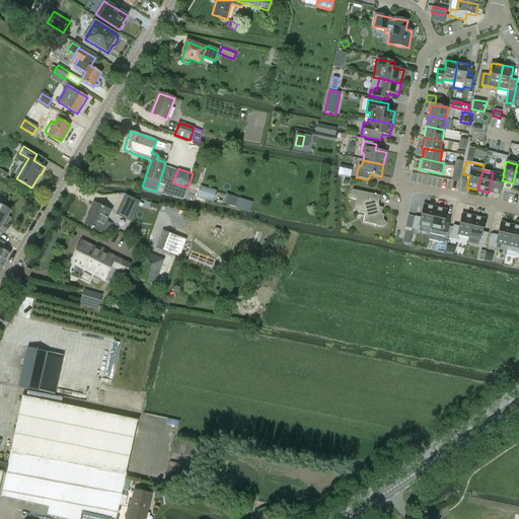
[(504,175),(503,175),(493,172),(489,193),(500,195),(503,180),(502,180),(504,175)]
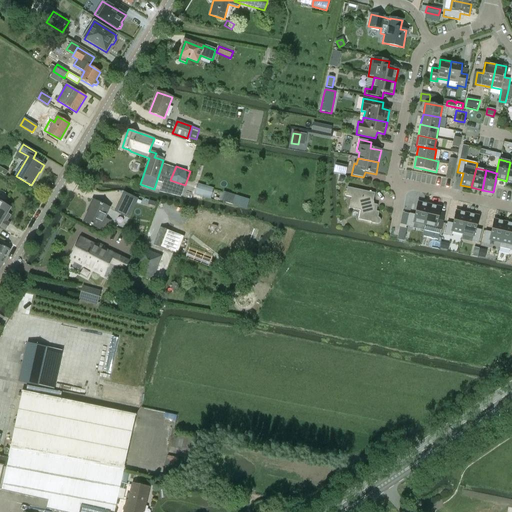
[(213,189),(197,185),(194,195),(210,200),(213,189)]
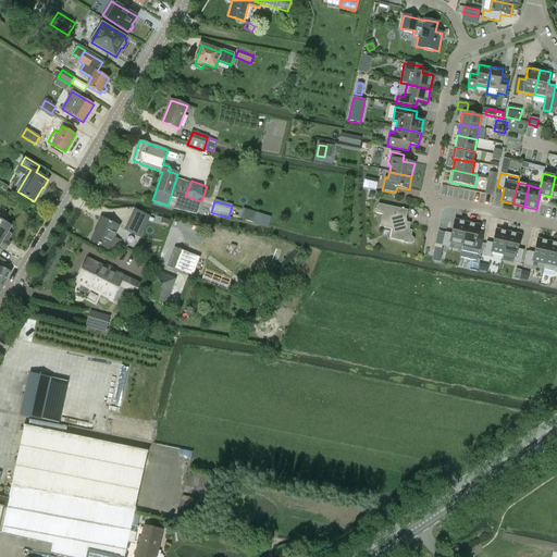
[(412,243),(413,242),(413,239),(412,238),(411,237),(412,231),(409,231),(410,223),(405,222),(405,220),(406,220),(408,210),(378,205),(375,213),(382,215),(380,227),(392,230),(390,239),(404,242),(404,243),(409,244),(411,244),(412,243)]
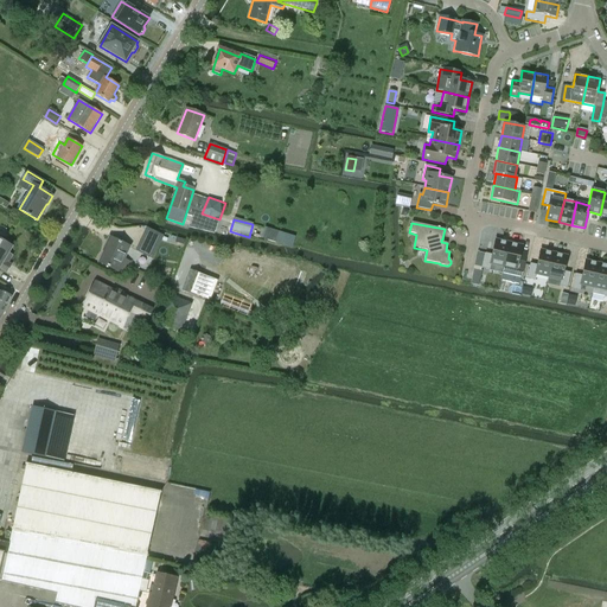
[(262,240),(275,244),(279,232),(266,229),(262,240)]
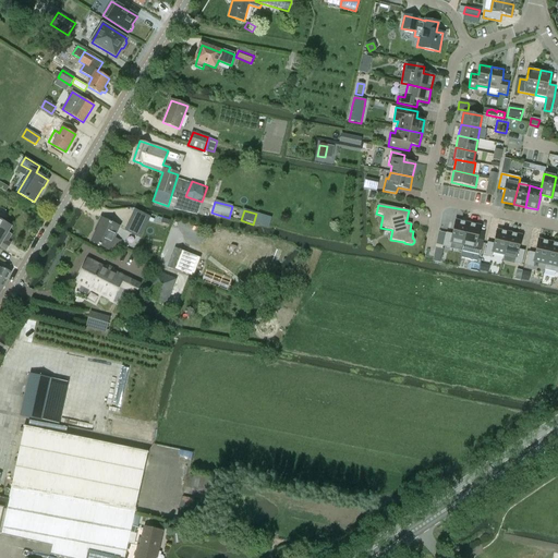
[(136,237),(144,223),(132,217),(125,230),(136,237)]
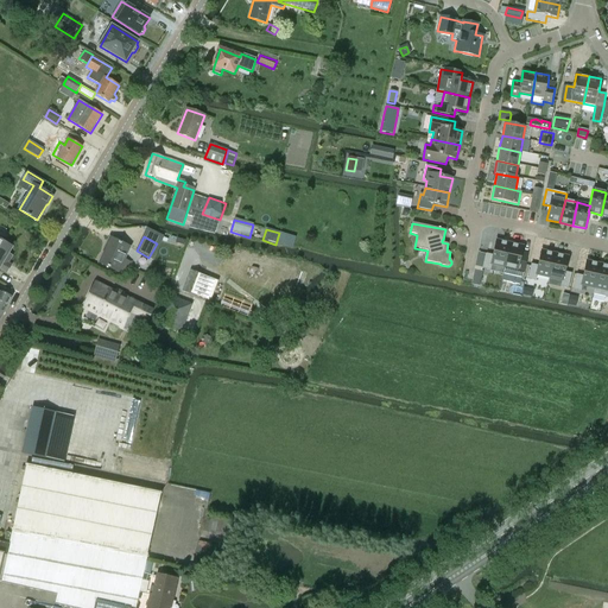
[(112,238),(99,263),(118,272),(125,276),(130,267),(122,264),(125,259),(131,247),(112,238)]
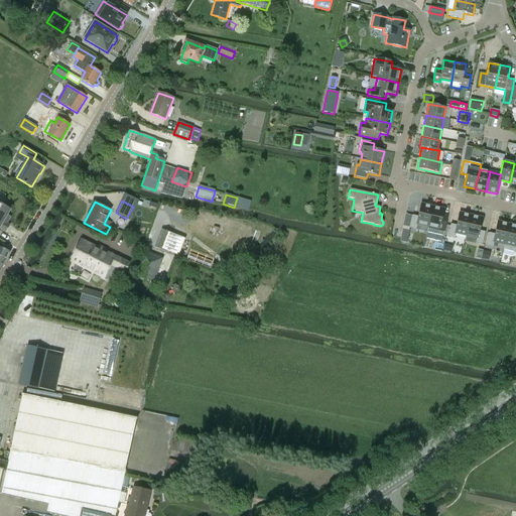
[(4,223),(11,211),(0,204),(0,228),(6,232),(10,227),(4,223)]
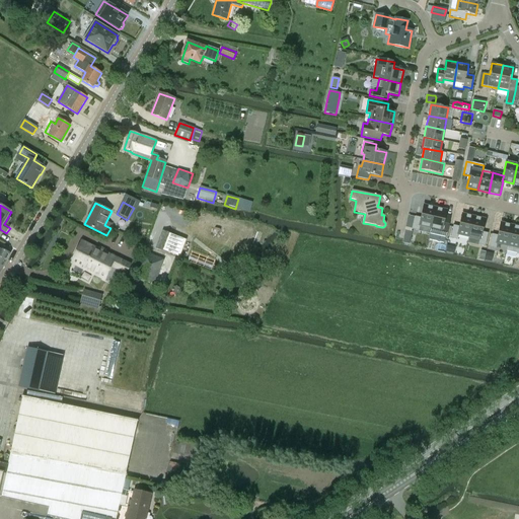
[(420,226),(430,228),(435,208),(424,205),(421,218),(415,217),(412,229),(419,231),(420,226)]
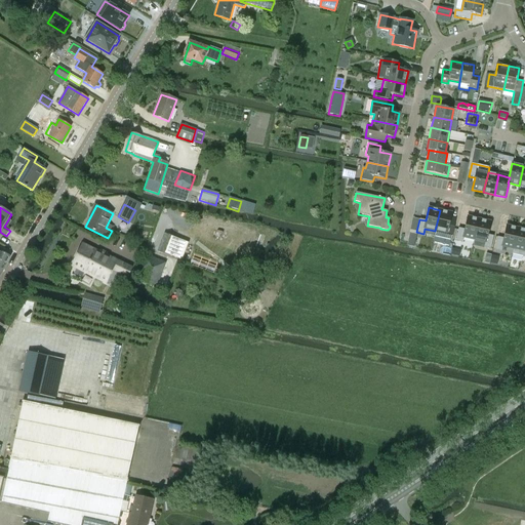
[(451,212),(440,210),(435,231),(434,236),(451,240),(454,227),(448,226),(449,221),(451,212)]
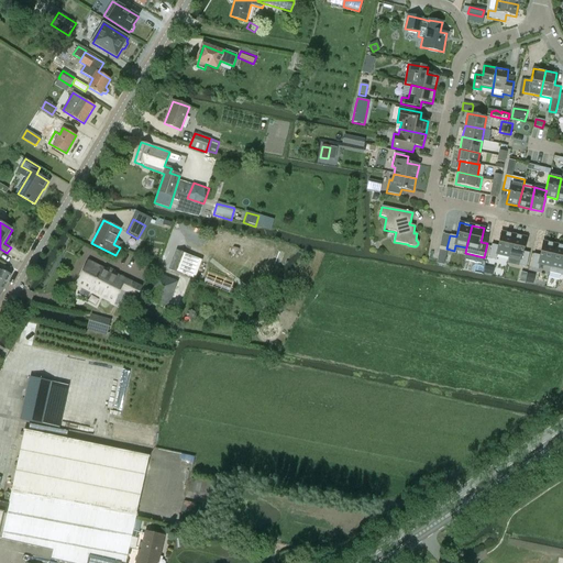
[(508,257),(514,235),(501,232),(498,246),(492,244),(488,258),(496,261),(497,255),(508,257)]
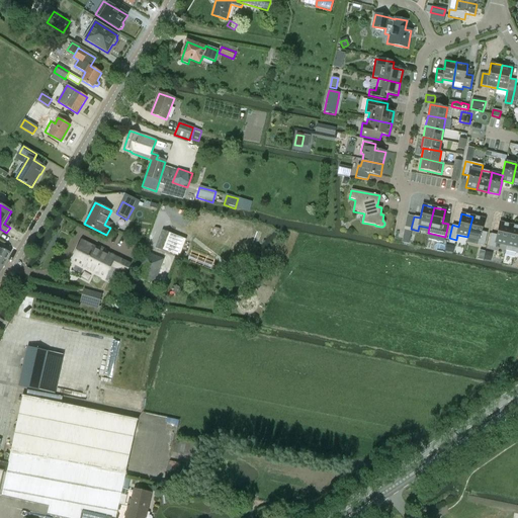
[(472,217),(467,237),(479,239),(478,244),(484,246),(487,233),(481,232),(484,219),(472,217)]
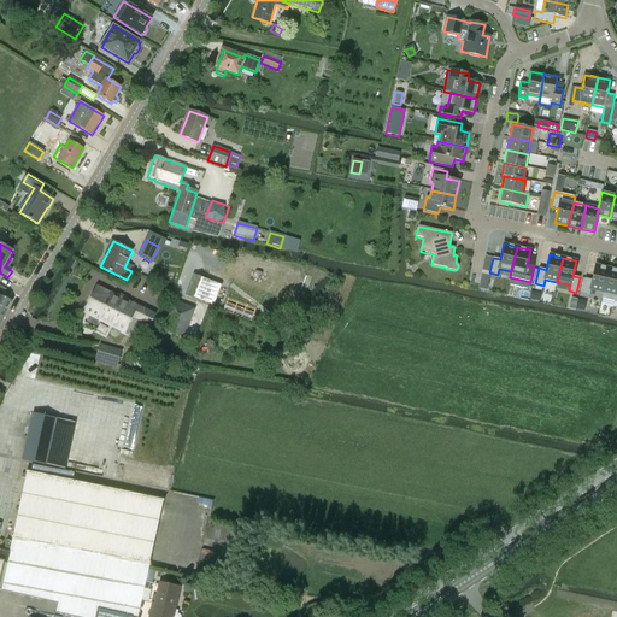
[(589,289),(603,293),(609,268),(595,265),(592,280),(585,278),(581,294),(588,295),(589,289)]
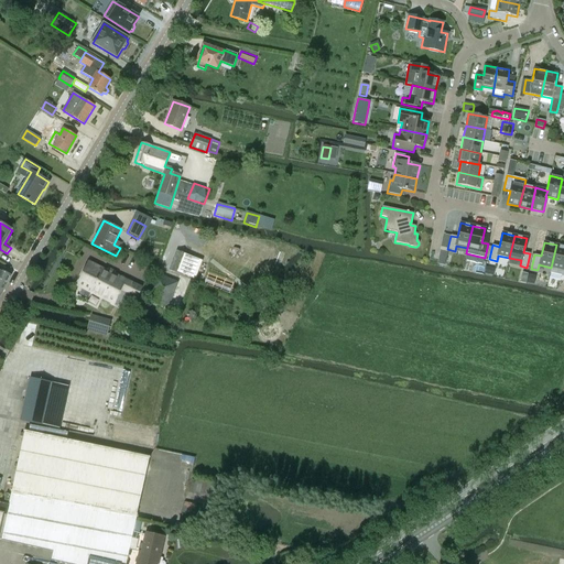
[(551,268),(551,270),(550,273),(563,275),(563,246),(556,245),(551,268)]
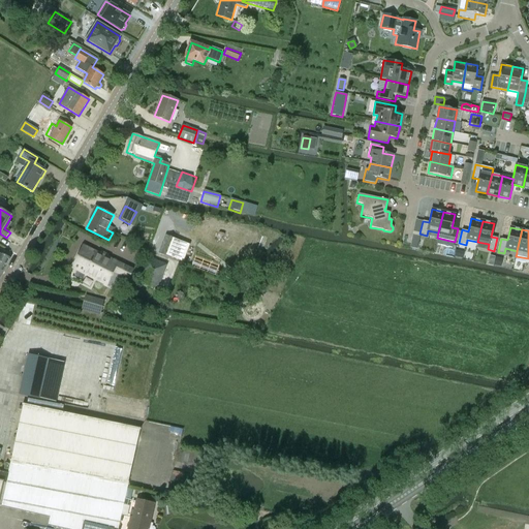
[(410,245),(410,248),(417,249),(419,236),(412,235),(410,245)]
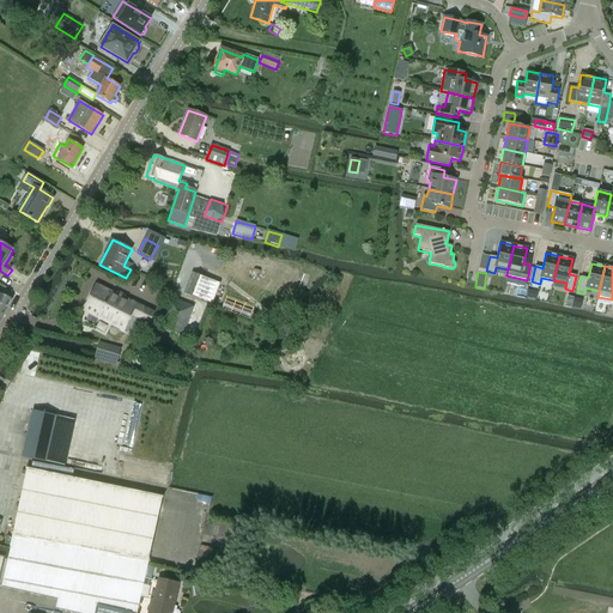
[(212,304),(219,284),(194,273),(186,295),(212,304)]
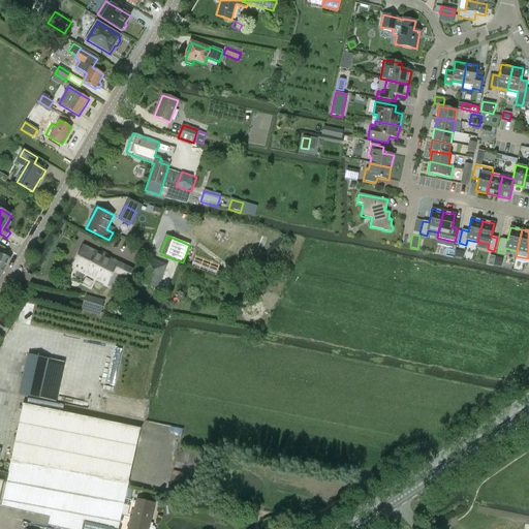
[(129,279),(133,271),(83,246),(71,269),(78,272),(75,276),(83,279),(85,275),(107,286),(114,273),(129,279)]
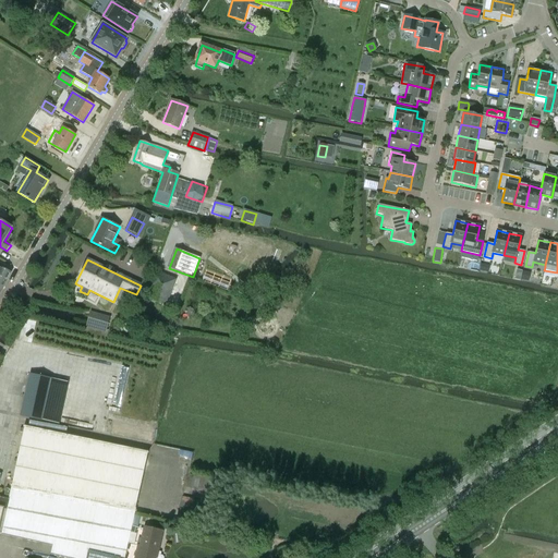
[(488,274),(490,267),(480,265),(478,271),(488,274)]
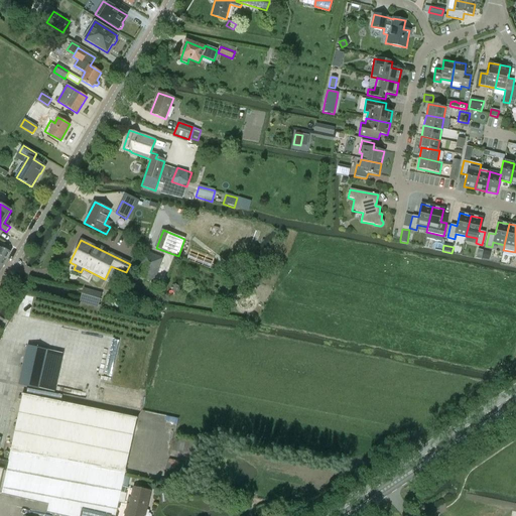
[(0,255),(7,259),(10,253),(0,247),(0,255)]
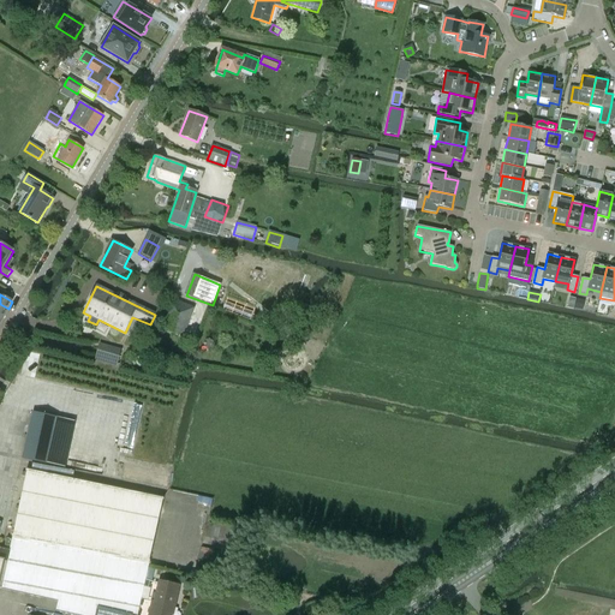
[(184,336),(195,309),(174,300),(162,328),(184,336)]
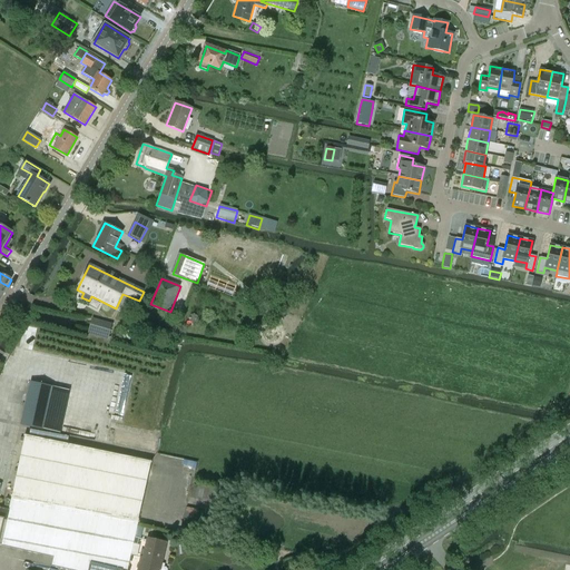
[(223,285),(219,292),(232,296),(234,290),(223,285)]
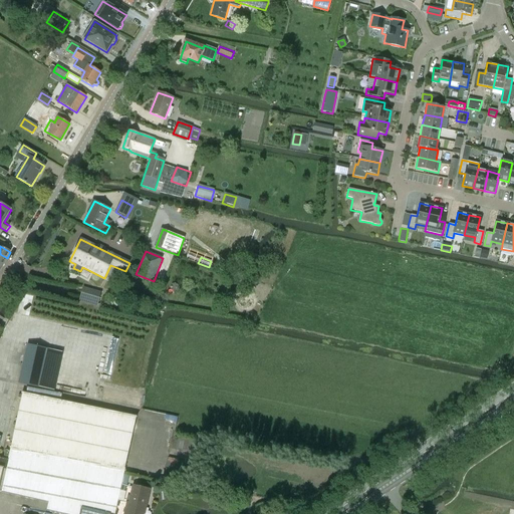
[(99,307),(99,304),(97,304),(100,293),(84,288),(80,301),(99,307)]
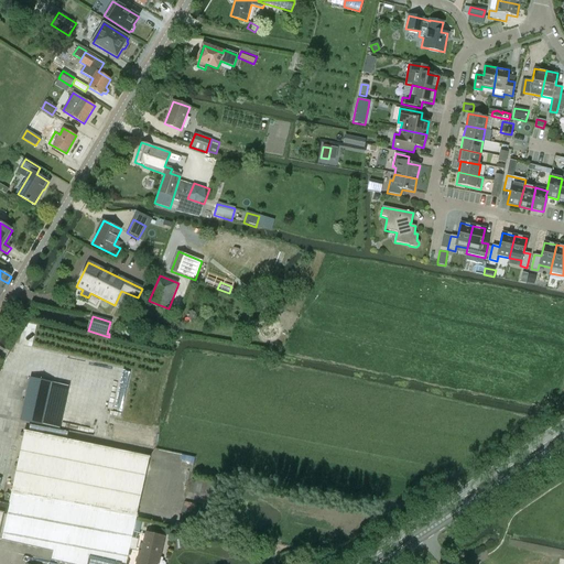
[(108,378),(109,367),(89,366),(88,377),(108,378)]
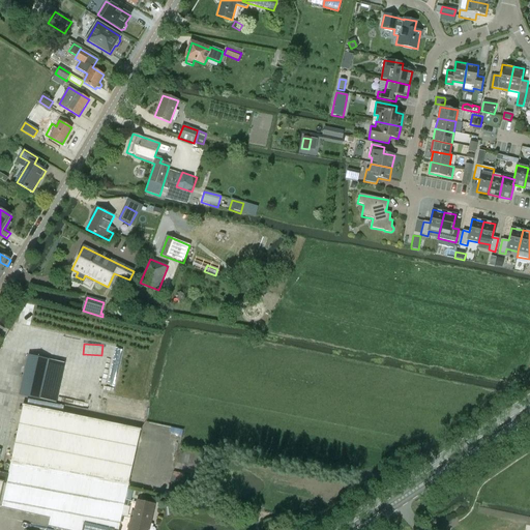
[(28,355),(20,395),(56,404),(65,363),(28,355)]
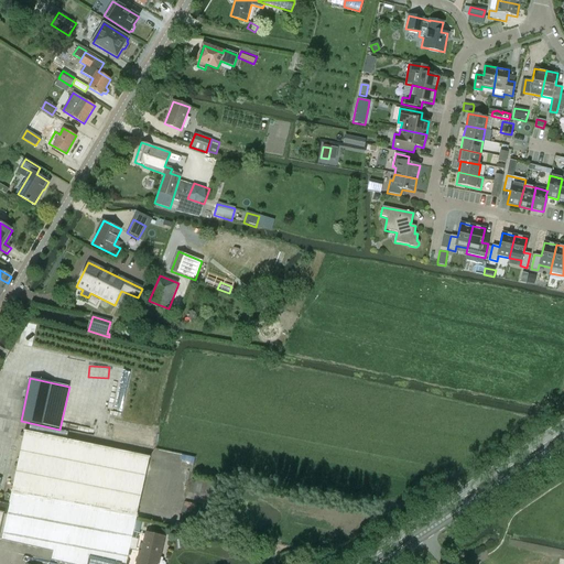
[(110,433),(114,419),(108,418),(105,432),(110,433)]
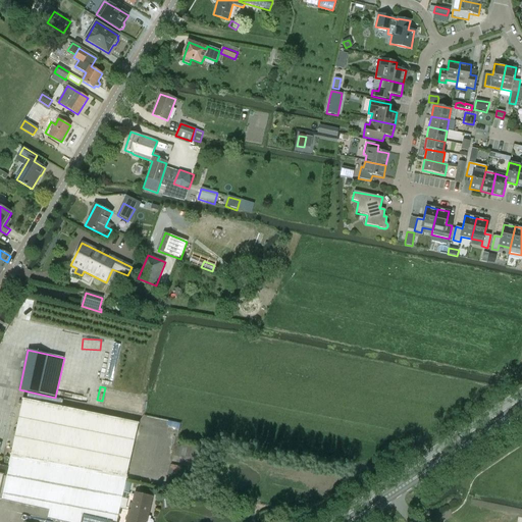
[(133,394),(107,388),(106,394),(131,400),(133,394)]
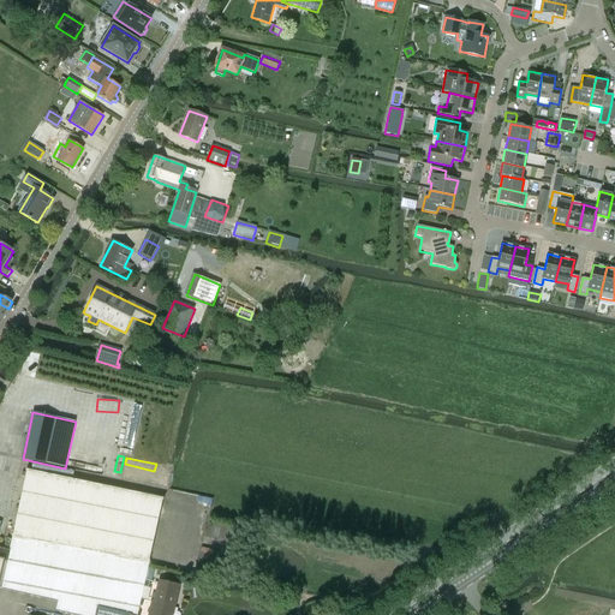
[(0,589),(58,602),(55,611),(71,614),(94,614),(97,607),(136,614),(137,614),(143,587),(148,587),(150,581),(151,581),(154,569),(148,568),(162,500),(27,470),(12,541),(7,539),(6,545),(11,547),(10,551),(0,548),(0,589)]
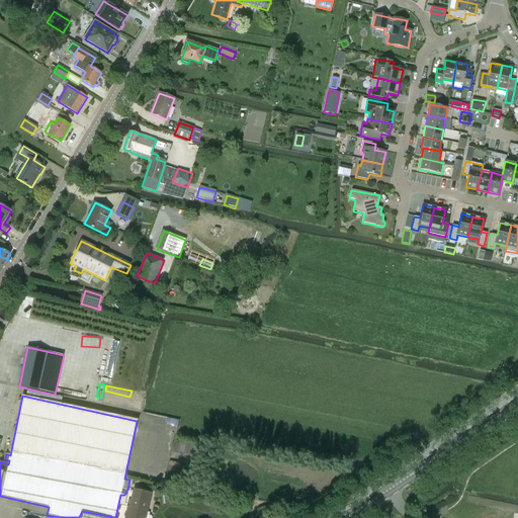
[(147,512),(151,493),(135,490),(131,507),(128,507),(125,517),(143,517),(145,511),(147,512)]
